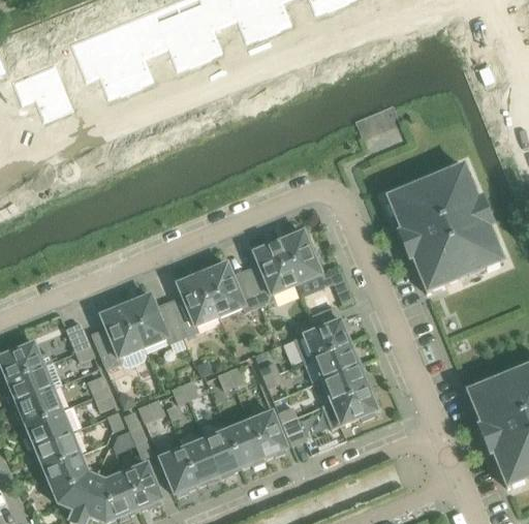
[(196,0),(179,7),(200,61),(211,57),(211,55),(223,51),(214,28),(225,24),(215,0),(196,0)]
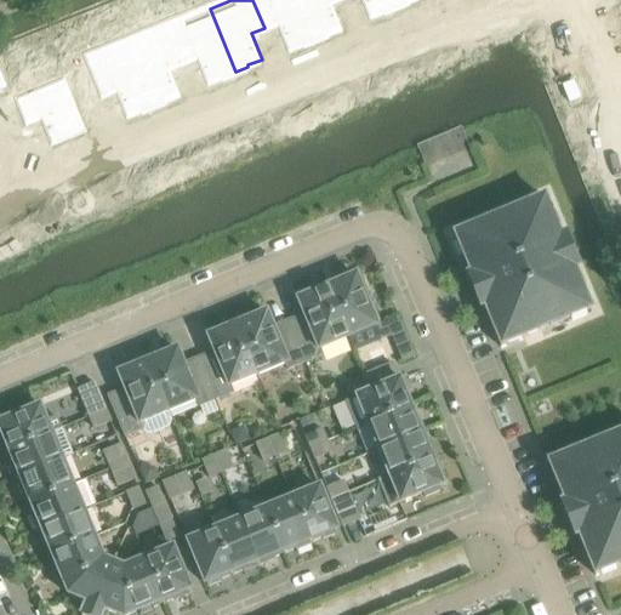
[(252,0),(265,28),(278,22),(289,49),(303,43),(303,44),(317,39),(300,0),(252,0)]
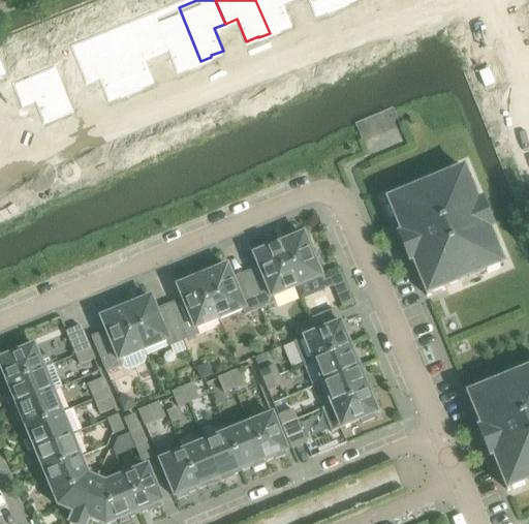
[(255,0),(270,33),(280,29),(280,27),(291,23),(282,0),(255,0)]
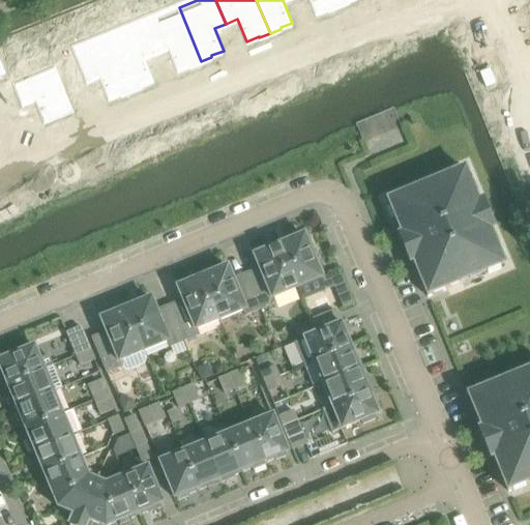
[(310,0),(316,13),(327,8),(328,9),(339,5),(336,0),(310,0)]
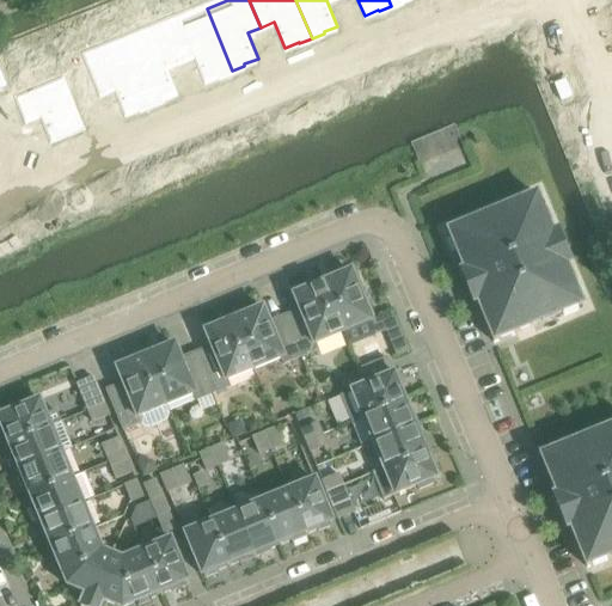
[(207,8),(167,25),(181,60),(195,54),(204,80),(219,74),(219,75),(232,71),(207,8)]
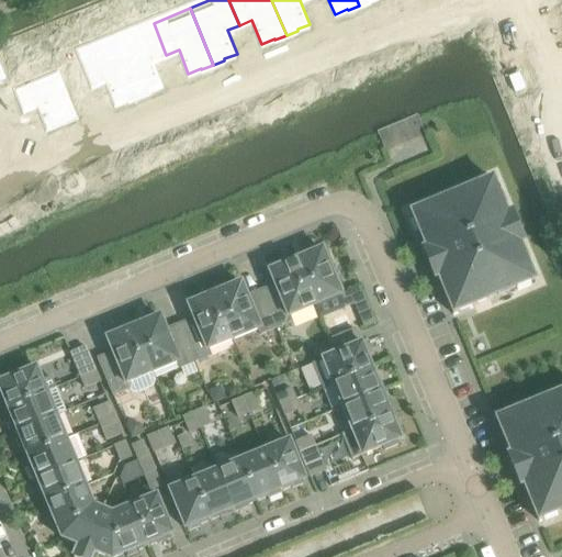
[(154,23),(116,37),(139,95),(152,90),(150,88),(164,84),(154,59),(166,55),(154,23)]
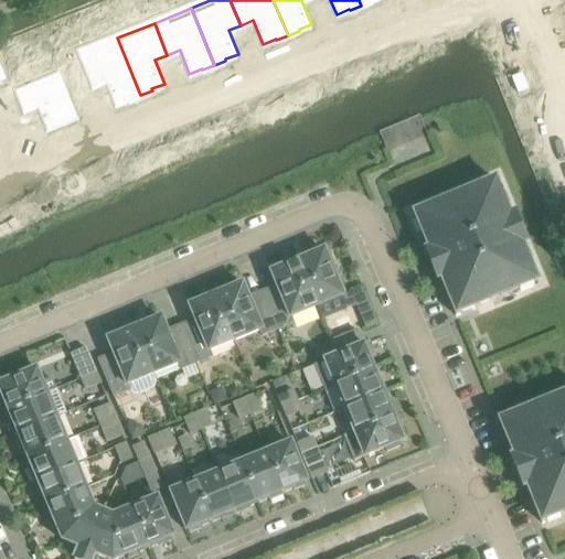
[(117,38),(81,53),(94,85),(106,79),(116,104),(128,98),(129,99),(140,95),(117,38)]
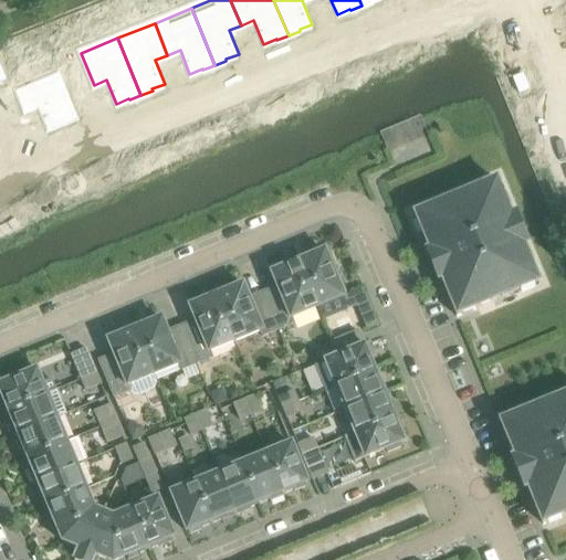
[(13,83),(12,84),(22,111),(24,109),(24,108),(37,104),(45,126),(44,127),(45,129),(79,115),(77,114),(58,66),(14,84),(13,83)]
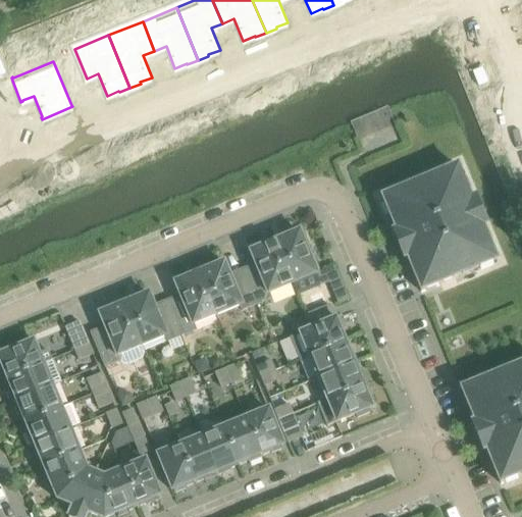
[(457,162),(381,194),(396,227),(390,229),(402,256),(407,254),(420,288),(496,257),(482,222),(486,220),(475,195),(471,196),(457,162)]
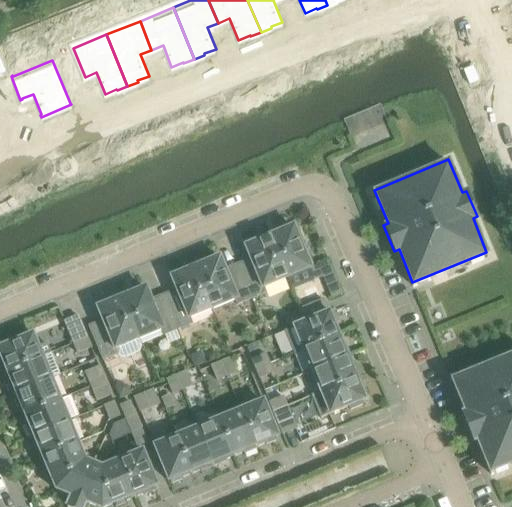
[(269,233),(286,275),(310,265),(309,262),(312,261),(307,248),(304,249),(300,239),(303,238),(298,225),(294,226),(293,223),(291,224),(290,221),(277,226),(279,229),(269,233)]
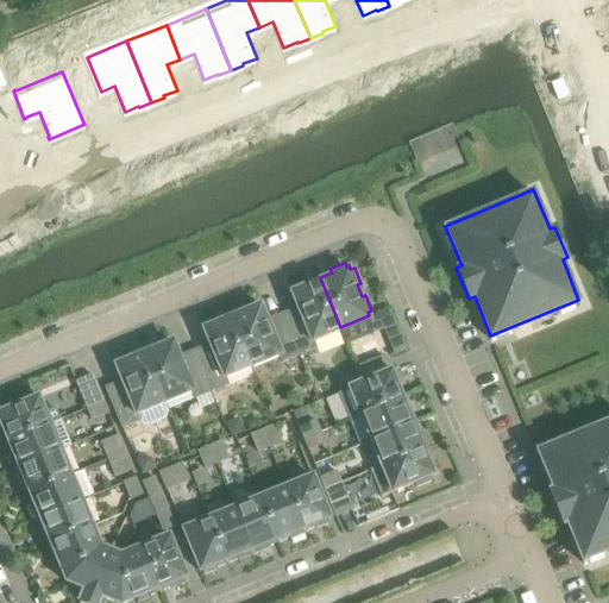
[(297,305),(282,311),(299,351),(316,345),(313,338),(340,327),(320,277),(308,282),(307,278),(292,284),(294,289),(292,289),(297,305)]
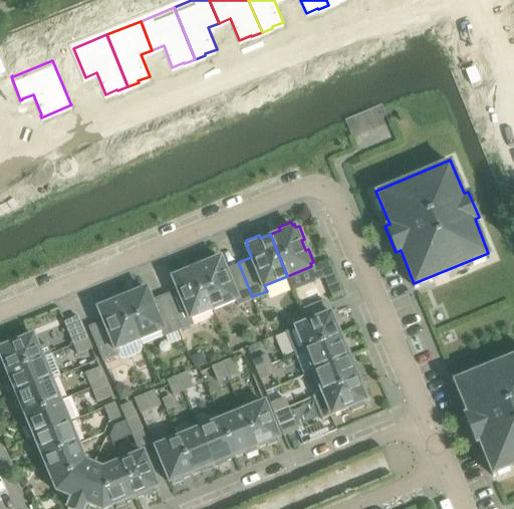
[(206,261),(196,265),(213,307),(236,297),(238,302),(252,296),(238,262),(225,267),(220,255),(219,256),(217,252),(204,258),(206,261)]
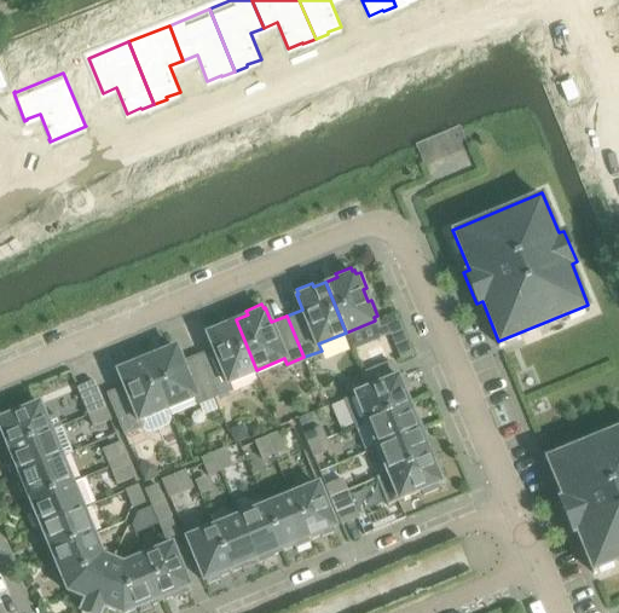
[(213,346),(197,353),(214,394),(232,387),(229,381),(256,370),(236,319),(225,324),(223,321),(207,327),(209,330),(207,331),(213,346)]
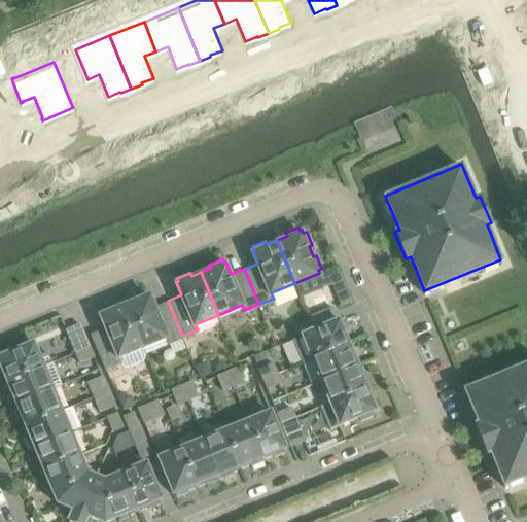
[(135,300),(125,304),(142,346),(166,337),(168,342),(182,336),(168,301),(154,306),(149,293),(148,293),(146,290),(133,296),(135,300)]
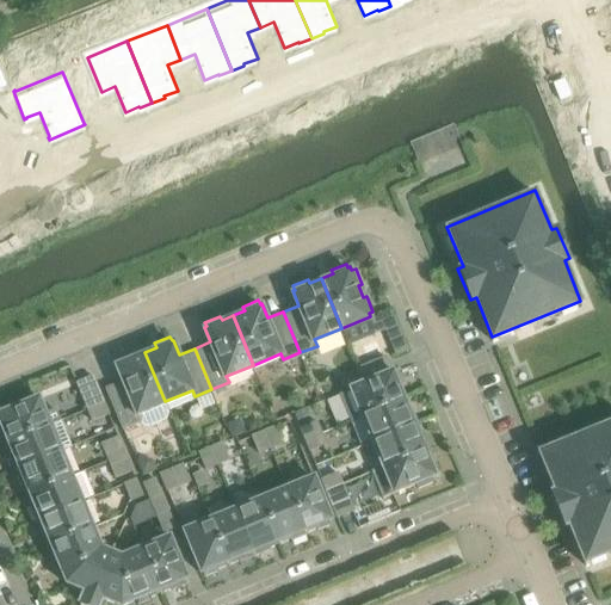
[(147,424),(166,415),(168,409),(165,401),(144,352),(134,356),(131,352),(116,359),(118,363),(116,363),(122,378),(106,386),(123,426),(141,419),(141,420),(147,424)]
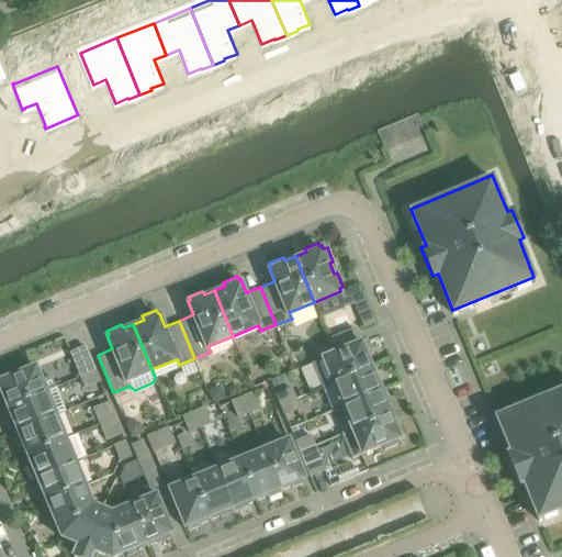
[(328,336),(334,351),(361,340),(355,325),(328,336)]
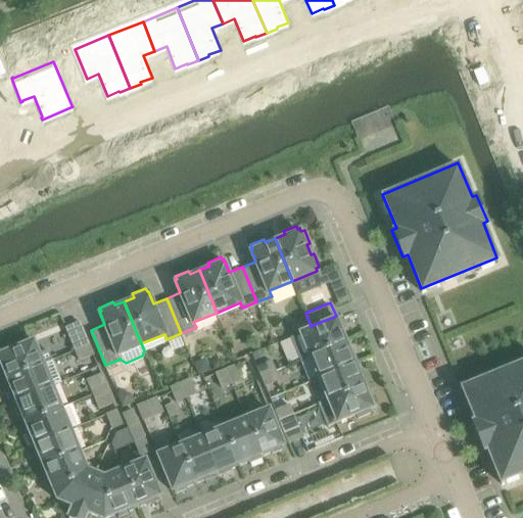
[(336,318),(336,316),(311,326),(300,331),(289,335),(299,359),(310,355),(310,354),(345,338),(341,329),(344,327),(340,317),(336,318)]
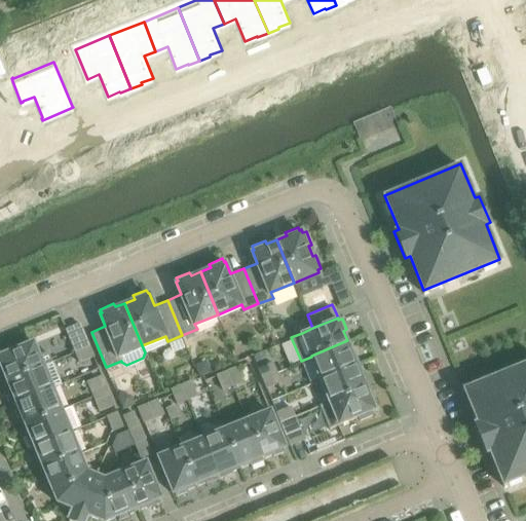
[(66,327),(75,349),(89,343),(80,321),(66,327)]
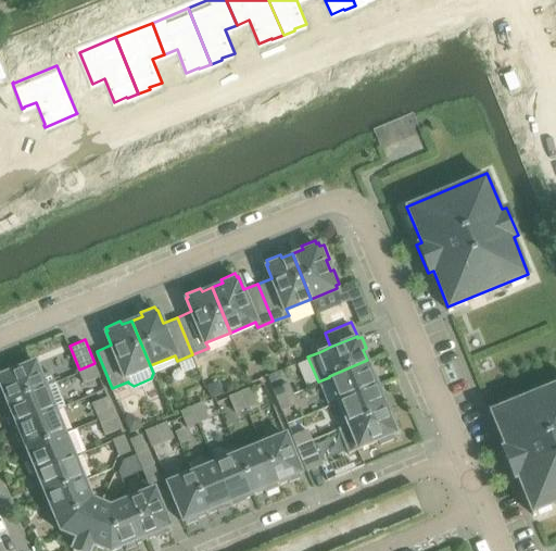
[(0,390),(3,389),(8,400),(55,380),(50,367),(40,372),(35,360),(14,368),(13,365),(0,370),(0,373),(0,374),(0,390)]
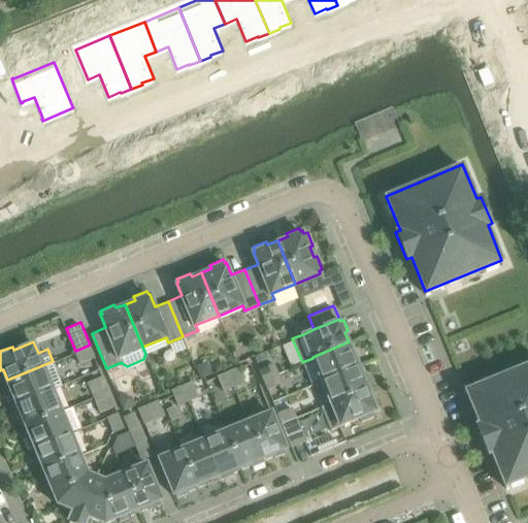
[(353,352),(349,341),(312,357),(312,358),(322,379),(361,362),(356,350),(353,352)]
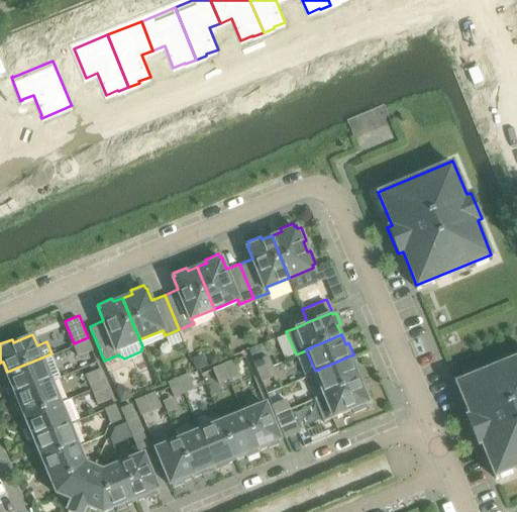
[(92,347),(88,337),(74,343),(78,353),(92,347)]
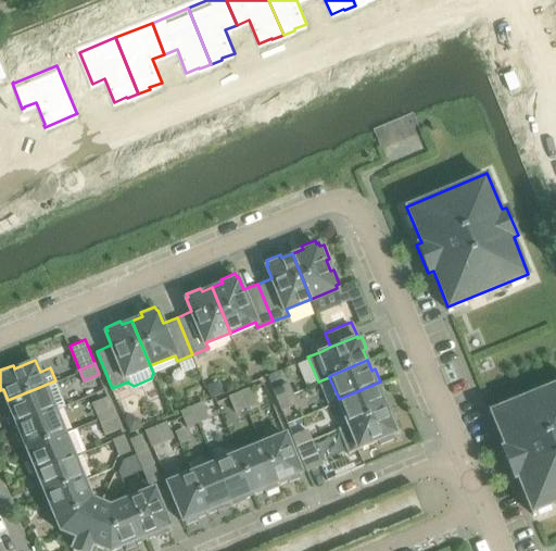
[(278,368),(267,373),(270,380),(281,375),(278,368)]
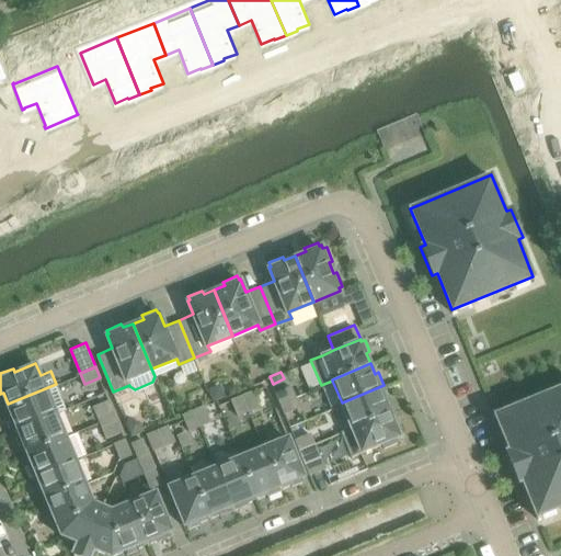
[(220,382),(207,387),(212,399),(225,394),(220,382)]
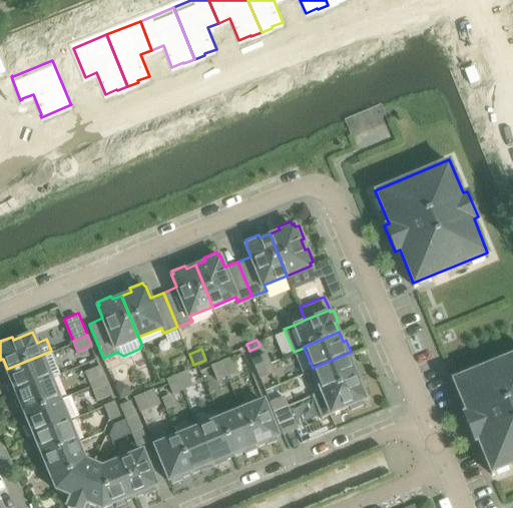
[(7,380),(12,392),(51,376),(60,372),(51,351),(7,369),(11,378),(7,380)]
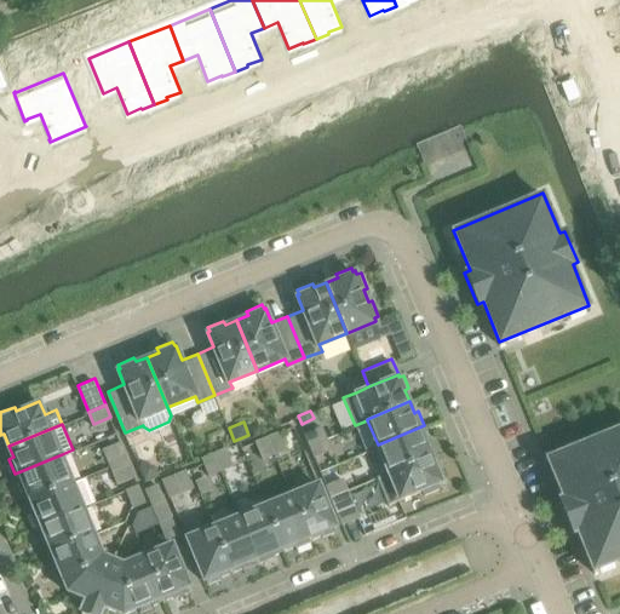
[(304,431),(309,442),(326,436),(321,424),(304,431)]
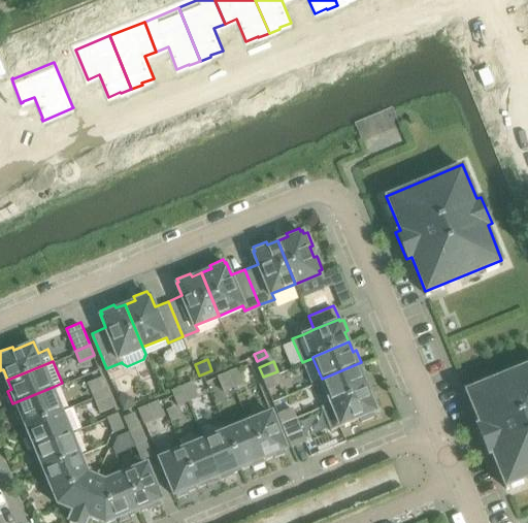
[(366,374),(361,362),(322,379),(330,401),(366,386),(362,377),(366,374)]
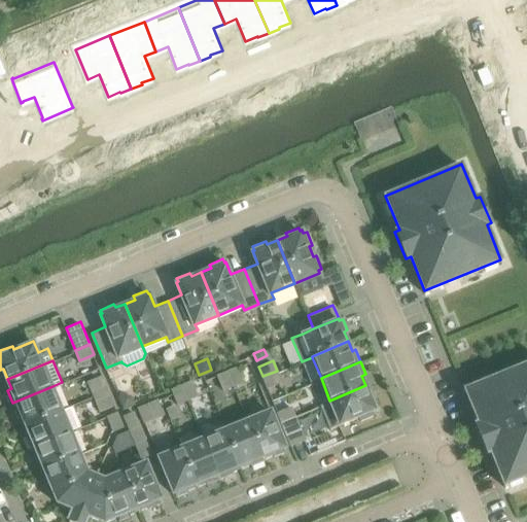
[(526,362),(465,389),(480,423),(475,425),(486,452),(490,450),(504,484),(526,475),(526,362)]
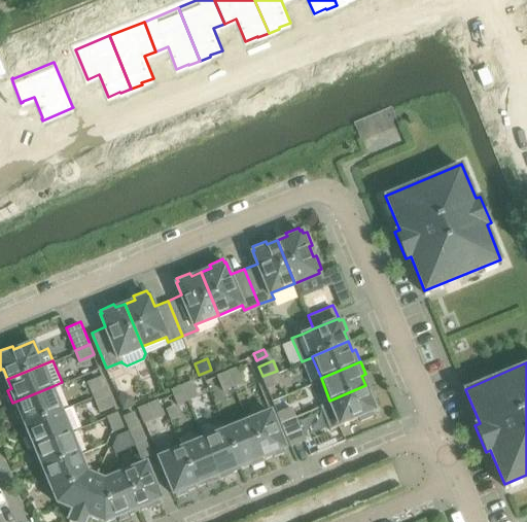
[(237,366),(227,369),(234,383),(243,379),(237,366)]
